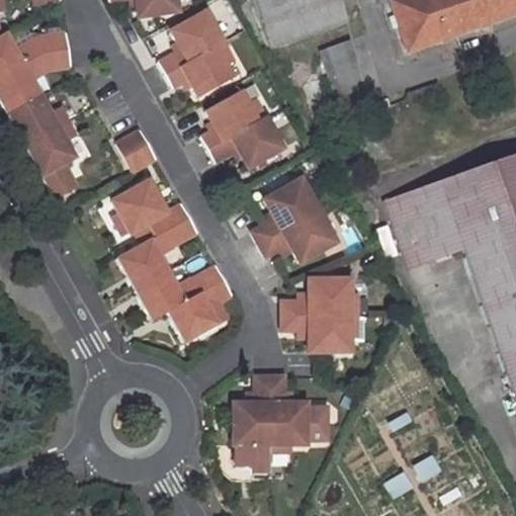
[(0,32),(3,32),(0,14),(11,12),(8,0),(0,0),(0,32)]
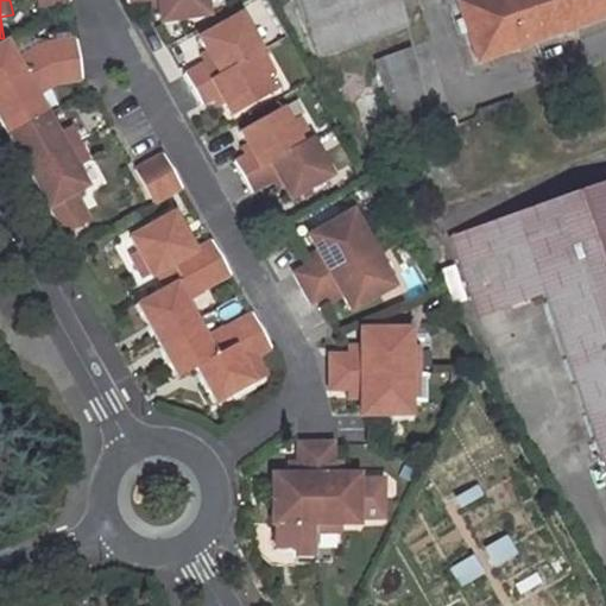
[(45,10),(77,4),(77,0),(43,0),(44,4),(45,10)]
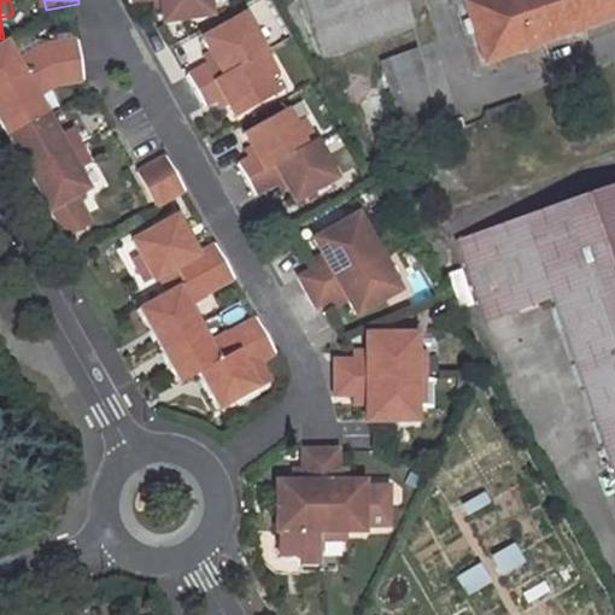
[(173,0),(174,9),(176,22),(217,17),(214,0),(135,0),(136,5),(164,0),(173,0)]
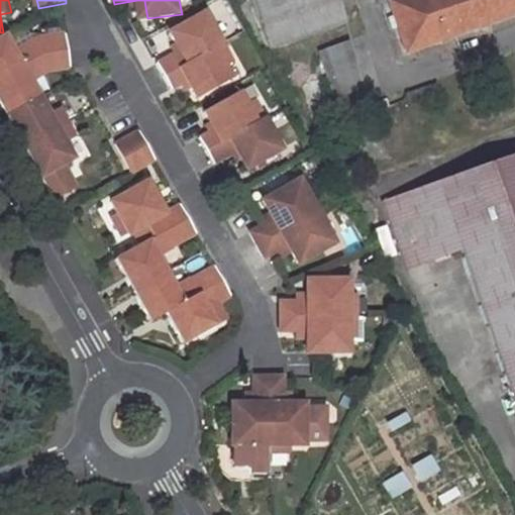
[(253,0),(271,47),(347,20),(340,0),(253,0)]
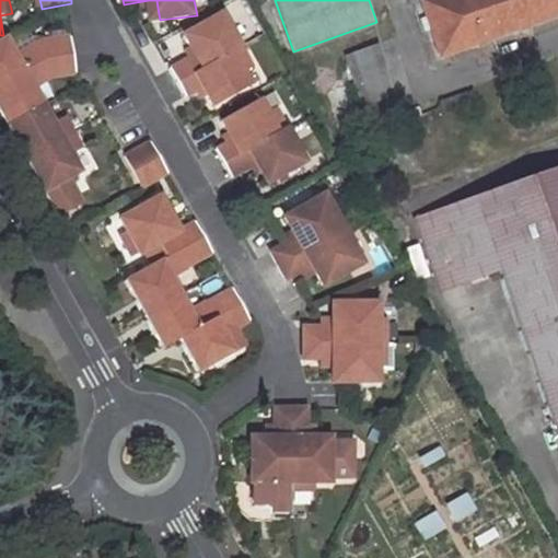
[(437,55),(557,12),(557,0),(430,0),(419,4),(437,55)]
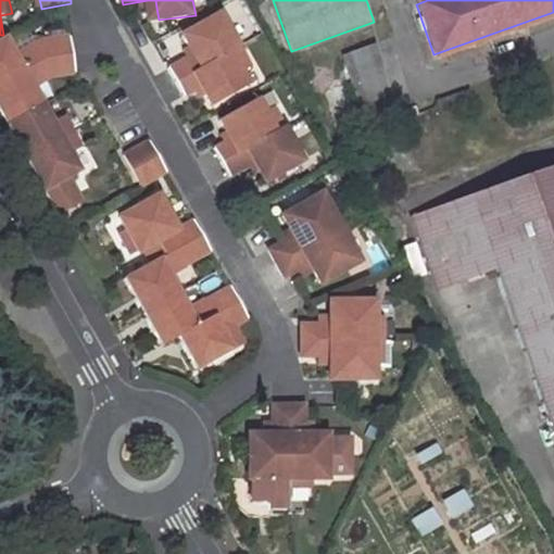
[(178,80),(239,46),(222,14),(188,34),(193,43),(198,51),(190,54),(171,66),(178,80)]
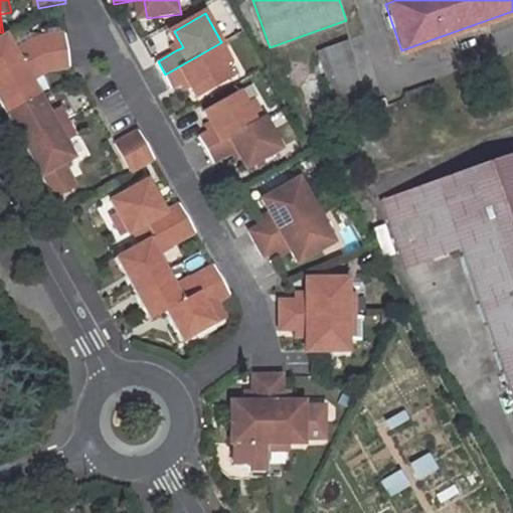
[(0,75),(44,51),(73,47),(70,32),(43,36),(20,49),(10,32),(0,37),(0,75)]
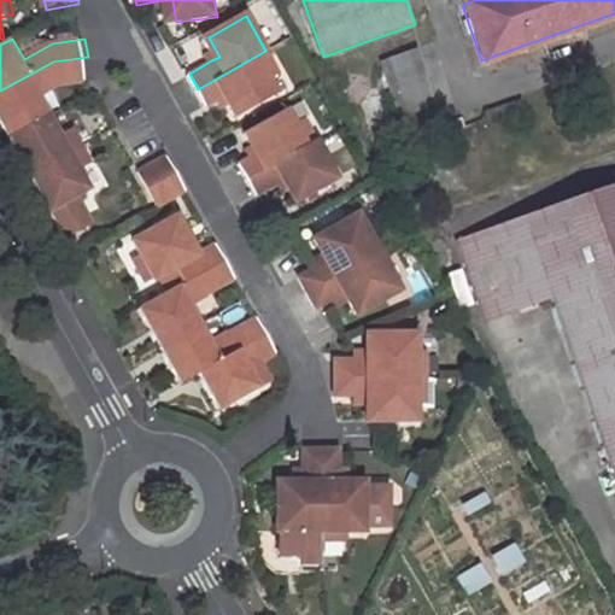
[(208,53),(211,60),(220,57),(215,48),(208,53)]
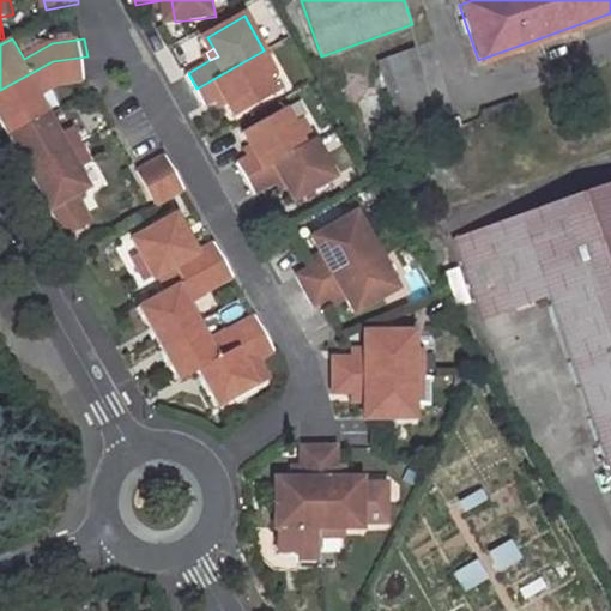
[(404,141),(463,122),(457,106),(437,112),(415,48),(375,62),(404,141)]
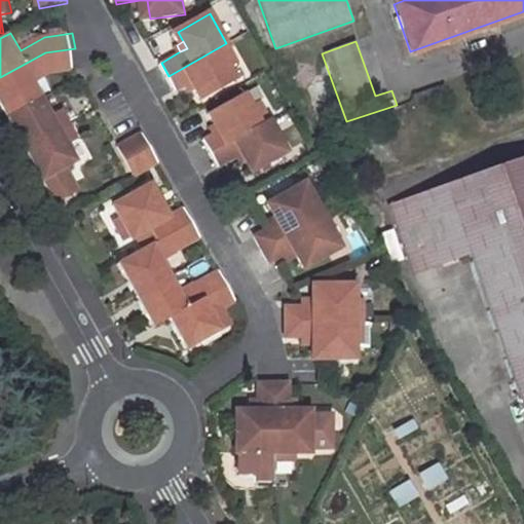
[(190,81),(194,86),(199,97),(242,74),(226,43),(169,76),(175,89),(184,85),(190,81)]
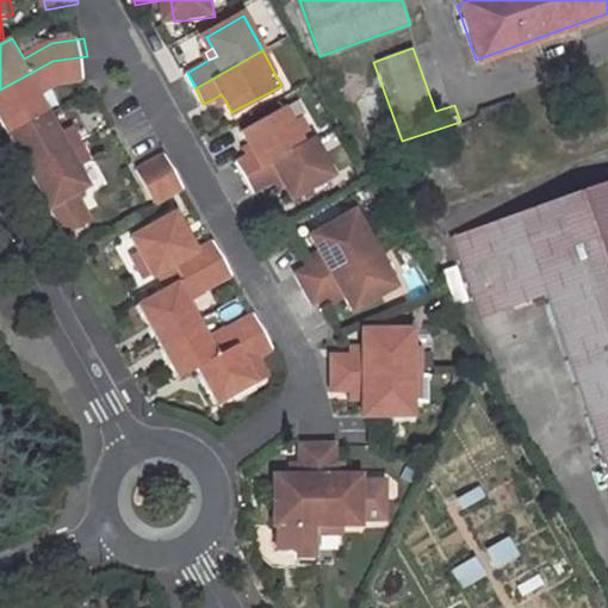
[(0,104),(5,112),(1,115),(10,129),(49,110),(51,107),(41,88),(55,81),(90,75),(87,56),(53,61),(0,90),(0,104)]
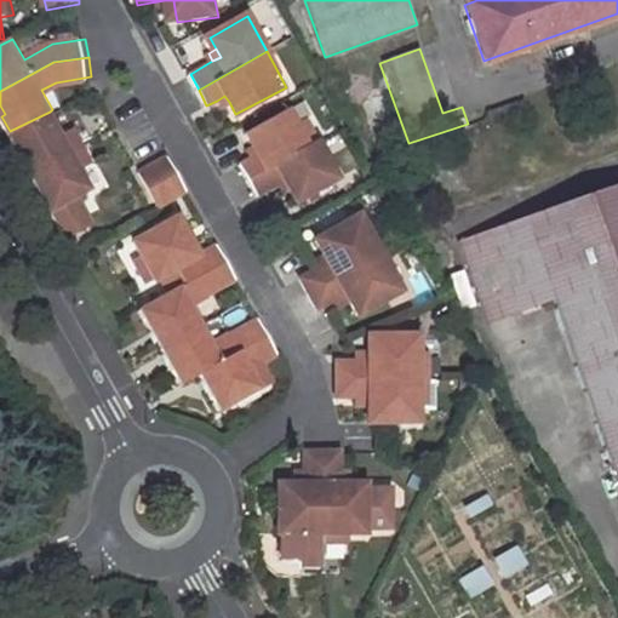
[(221,107),(229,102),(224,96),(217,101),(221,107)]
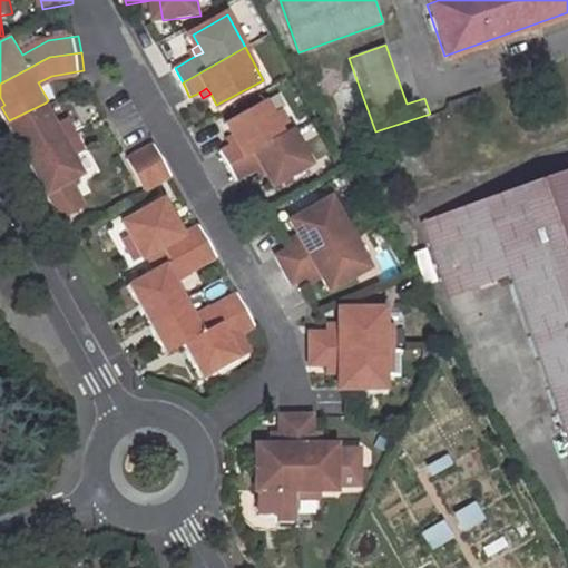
[(228,166),(291,131),(272,97),(226,123),(232,134),(236,142),(228,147),(219,150),(228,166)]
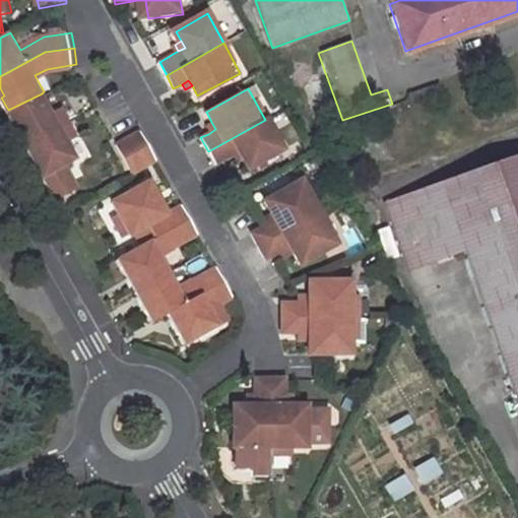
[(8,110),(21,133),(24,131),(27,137),(23,138),(25,142),(70,118),(63,105),(54,110),(44,91),(42,93),(8,110)]
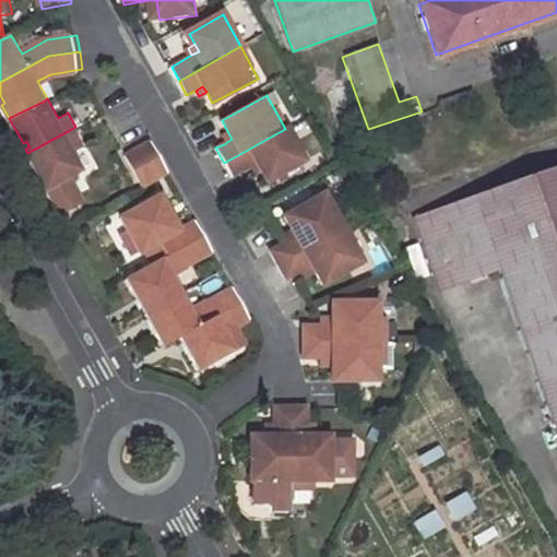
[(48,190),(85,168),(74,149),(84,143),(75,127),(27,153),(34,164),(37,162),(42,168),(42,169),(38,172),(48,190)]
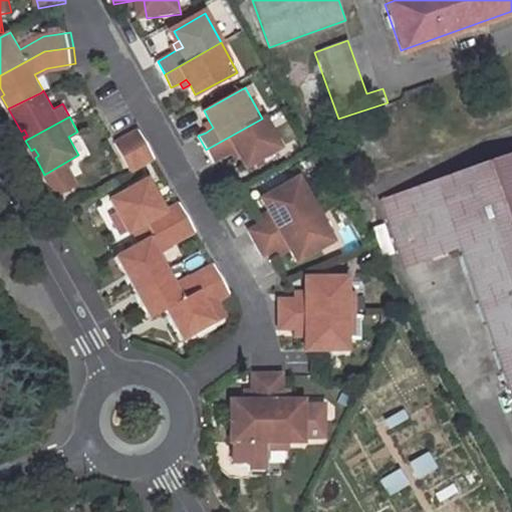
[(238,150),(241,157),(247,168),(279,149),(262,118),(206,150),(213,163),(230,153),(238,150)]
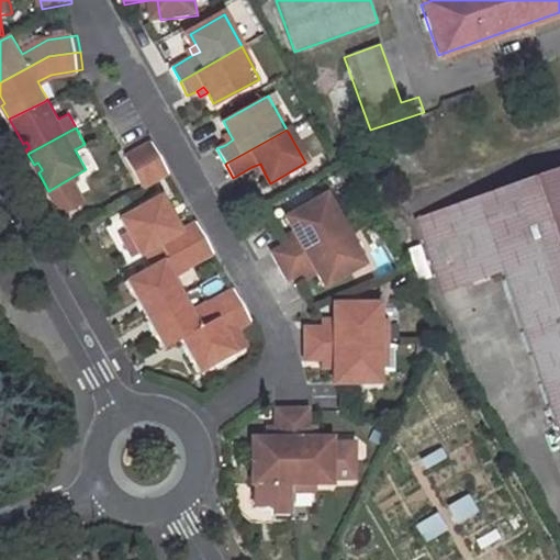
[(220,136),(225,145),(233,140),(228,132),(220,136)]
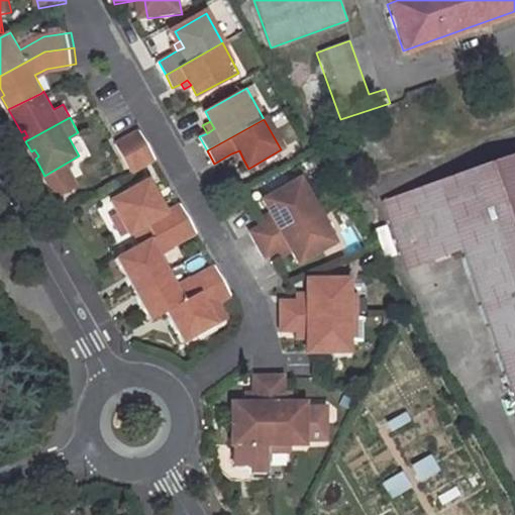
[(124,155),(148,142),(142,130),(117,142),(124,155)]
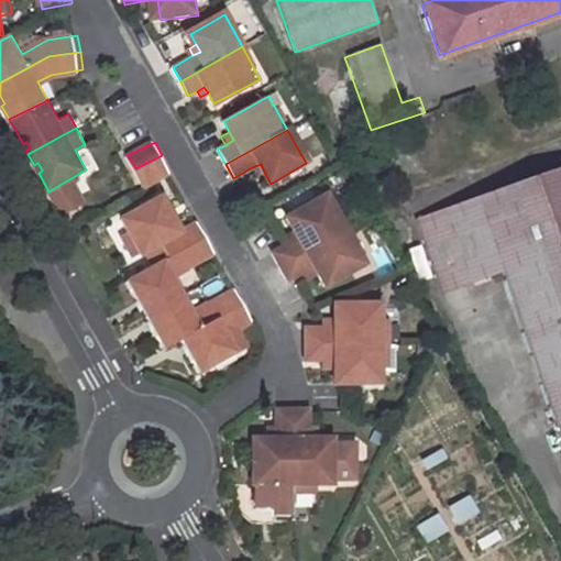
[(145,186),(171,172),(162,155),(135,168),(145,186)]
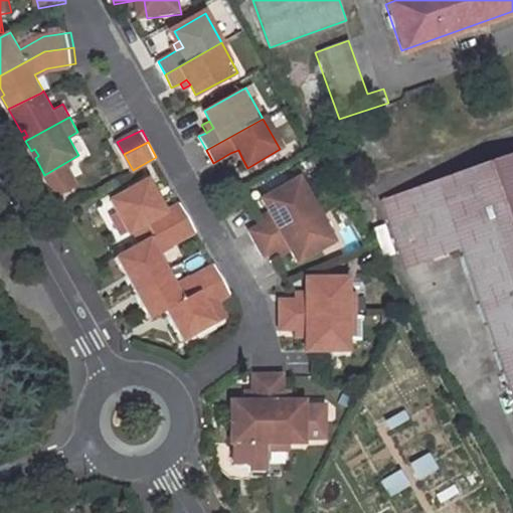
[(230,153),(234,160),(241,157),(238,150),(230,153)]
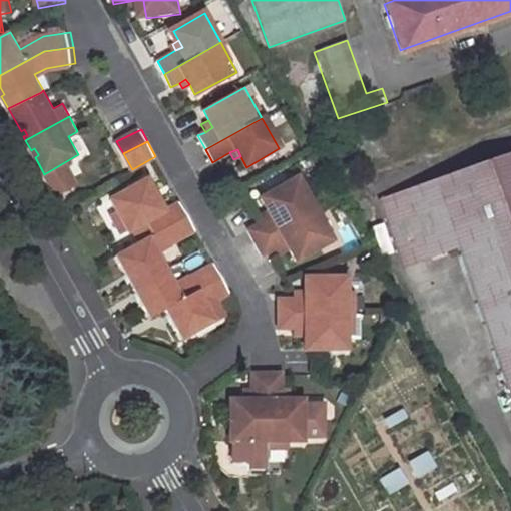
[(462,247),(510,396),(510,151),(438,176),(385,197),(408,266),(462,247)]
